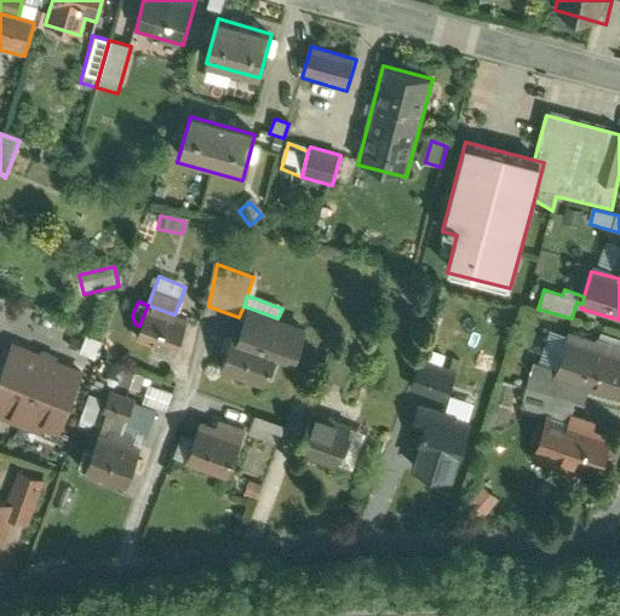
[(174,315),(148,305),(139,326),(137,333),(148,338),(145,344),(174,355),(188,320),(174,315)]
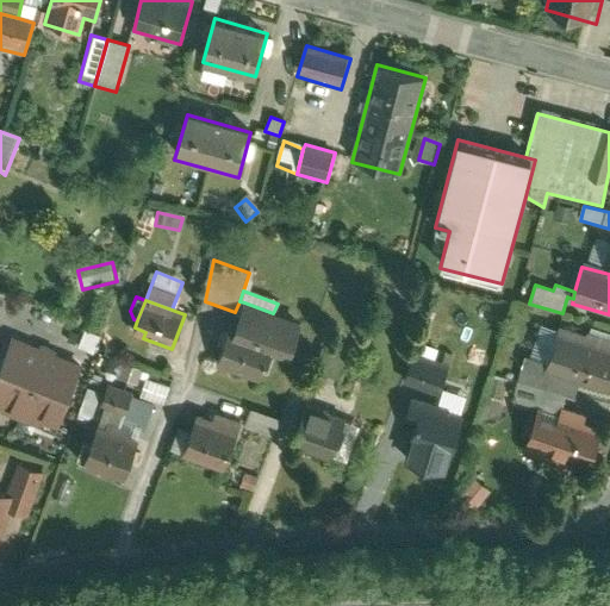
[(235,329),(234,333),(272,348),(293,356),(304,325),(273,313),(244,303),(235,329)]
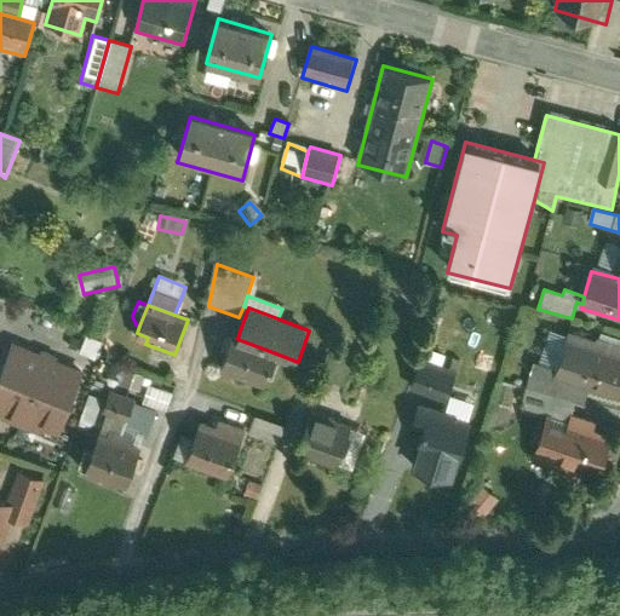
[(600,330),(598,339),(568,330),(556,372),(555,376),(587,386),(619,397),(619,345),(615,344),(618,337),(600,330)]
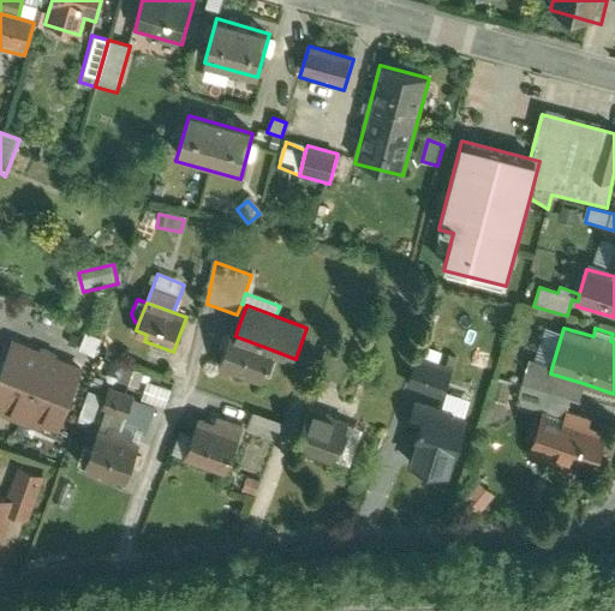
[(232,329),(218,369),(262,384),(274,351),(236,336),(237,331),(232,329)]
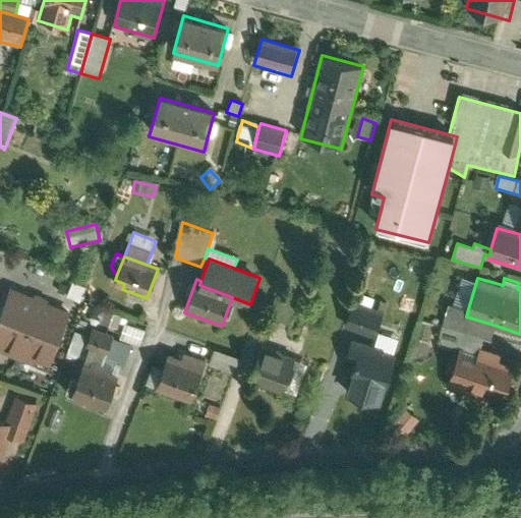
[(87,288),(72,283),(67,298),(80,303),(87,288)]
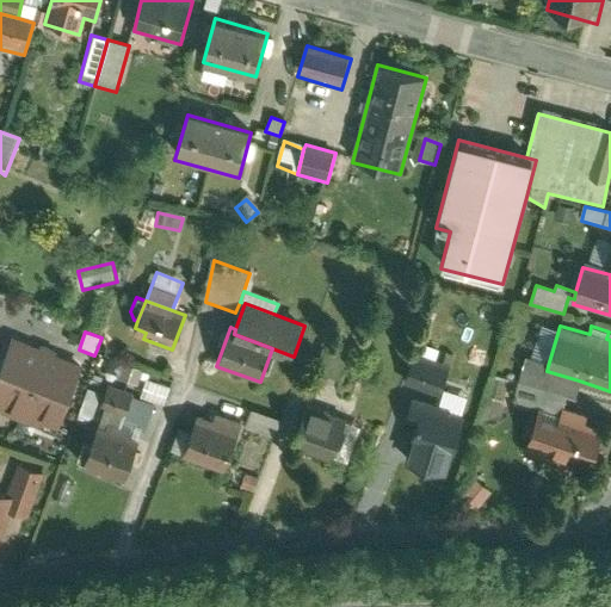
[(12,338),(0,369),(0,410),(59,433),(85,365),(12,338)]
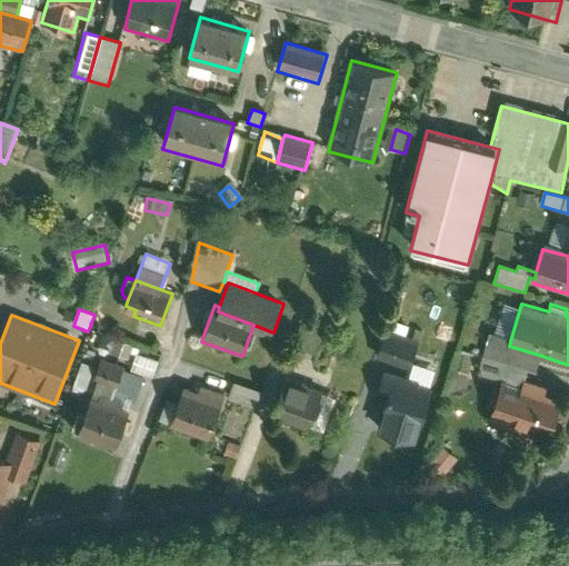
[(390,333),(405,337),(409,327),(393,321),(390,333)]
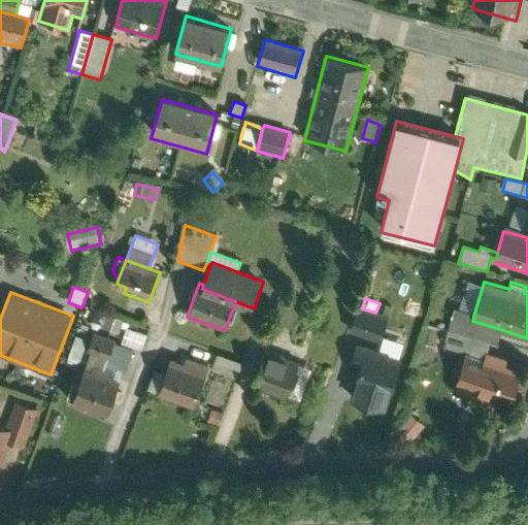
[(496,346),(500,329),(472,321),(473,317),(463,307),(456,305),(449,331),(489,343),(496,346)]
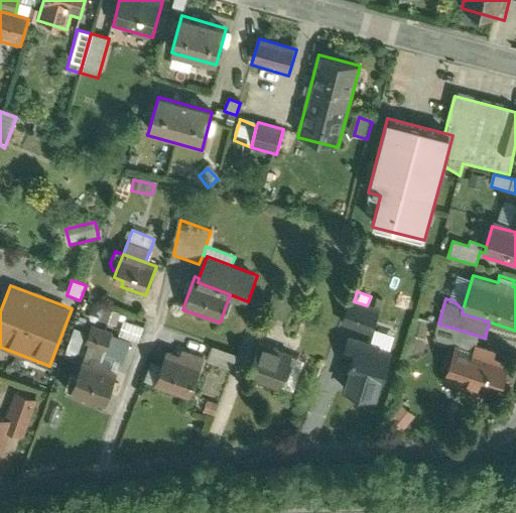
[(350,299),(340,325),(371,336),(380,310),(367,305),(354,301),(350,299)]
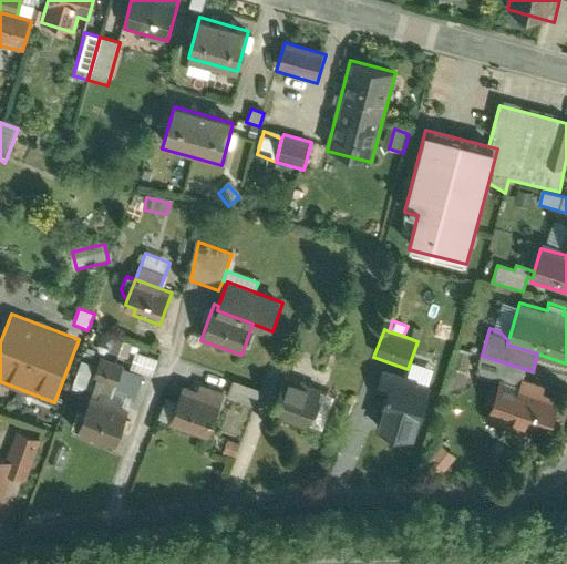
[(117,340),(113,354),(130,359),(134,346),(117,340)]
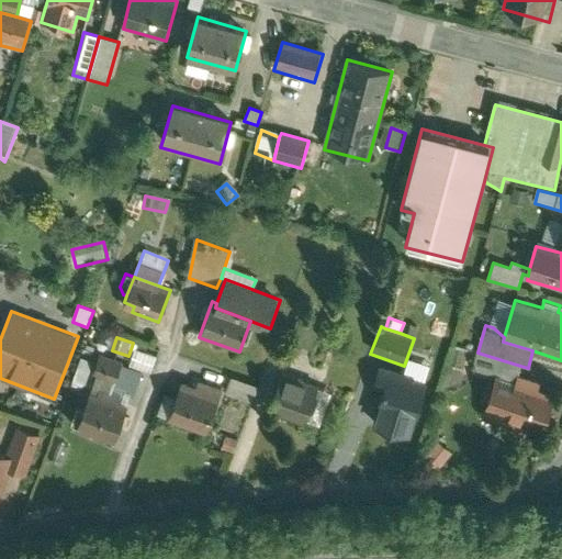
[(133,369),(154,376),(159,356),(138,350),(133,369)]
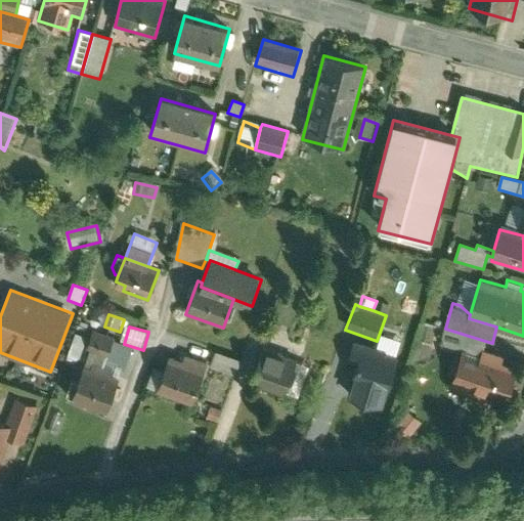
[(483,351),(485,341),(445,329),(440,345),(463,352),(501,364),(504,357),(483,351)]
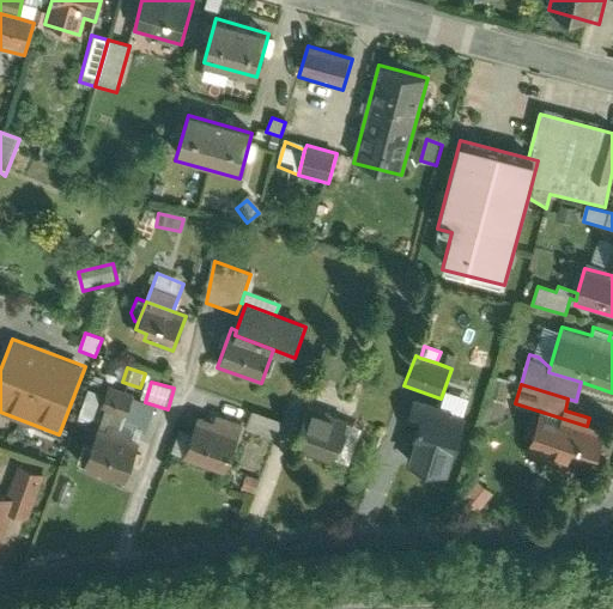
[(107,390),(99,410),(123,419),(131,399),(107,390)]
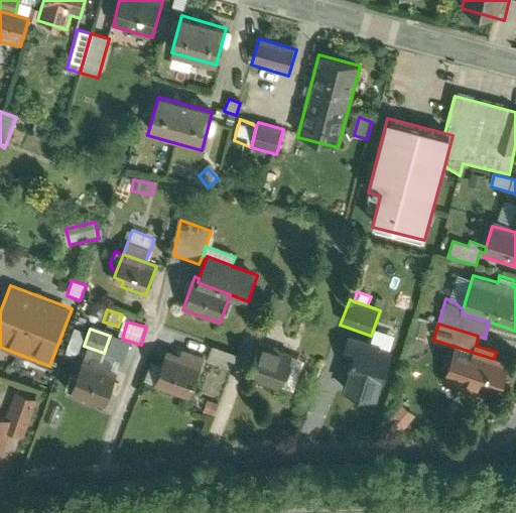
[(131,344),(110,336),(104,353),(101,360),(122,368),(131,344)]
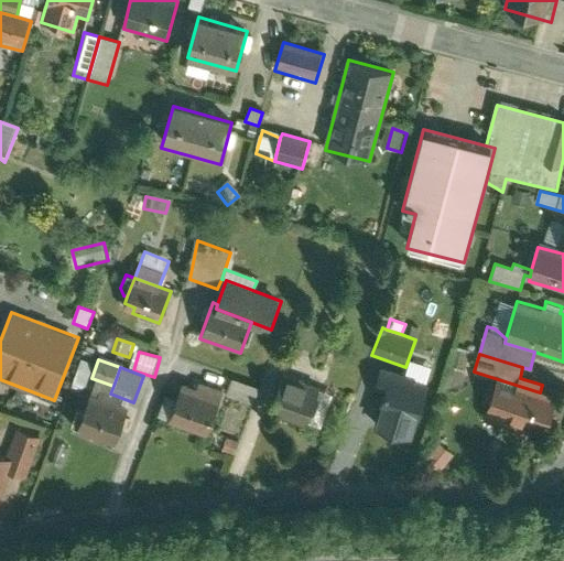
[(386,395),(375,428),(411,440),(429,385),(381,369),(373,391),(386,395)]
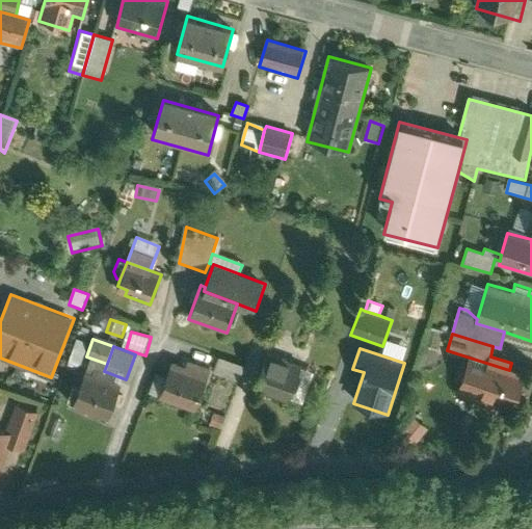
[(104,371),(107,364),(86,356),(80,373),(85,375),(86,371),(102,376),(104,371)]
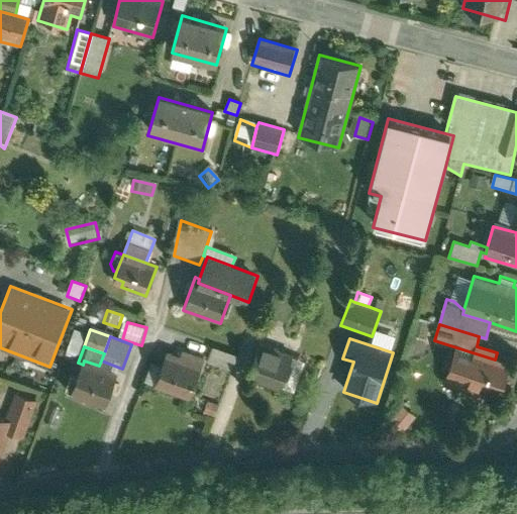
[(295,358),(261,346),(248,381),(283,393),(284,391),(295,358)]
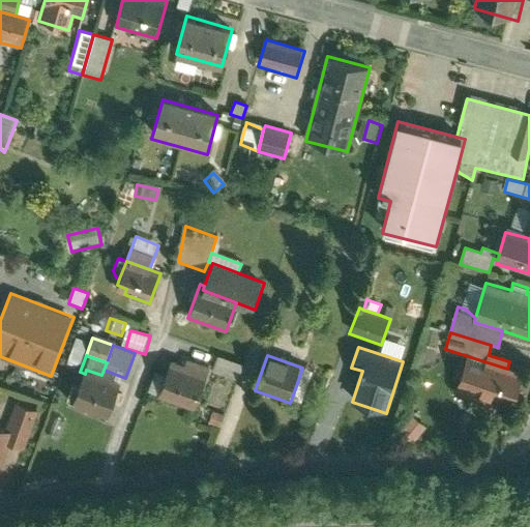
[(507,369),(468,356),(455,396),(509,412),(524,374),(507,369)]
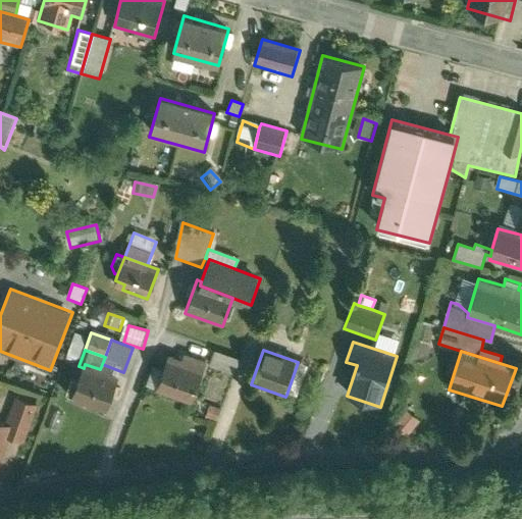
[(239,361),(215,352),(209,367),(232,375),(239,361)]
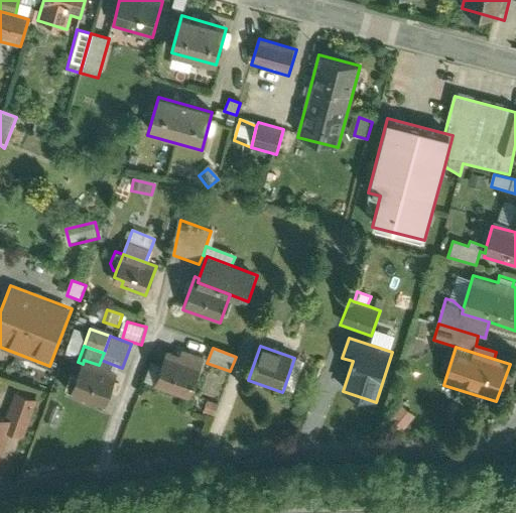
[(162,367),(155,387),(189,400),(203,366),(168,353),(162,367)]
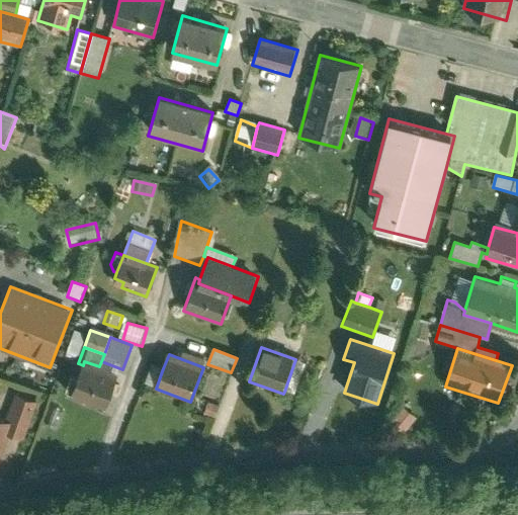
[(295,359),(284,392),(296,396),(308,363),(295,359)]
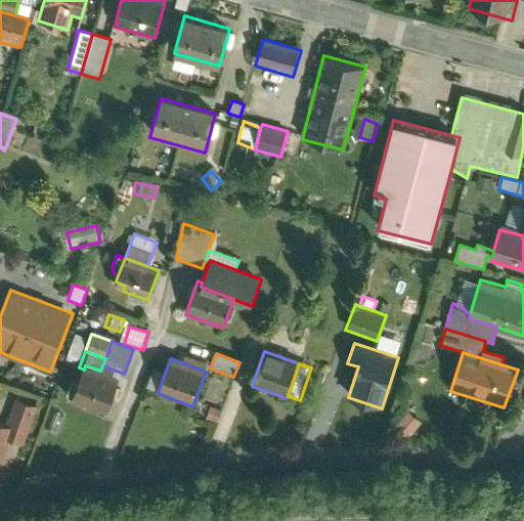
[(74,374),(64,399),(104,415),(119,378),(100,371),(85,365),(84,370),(81,377),(74,374)]
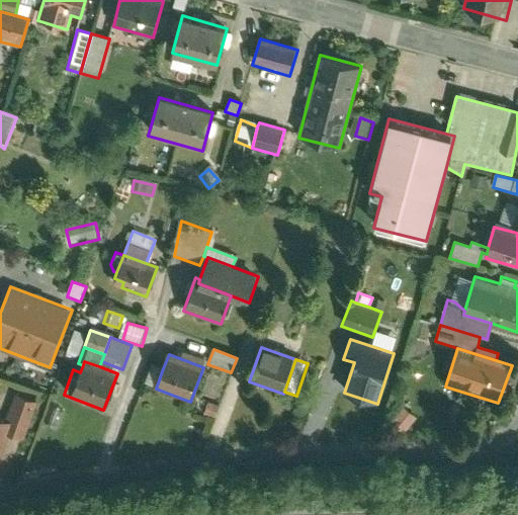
[(156,389),(163,368),(152,364),(145,384),(156,389)]
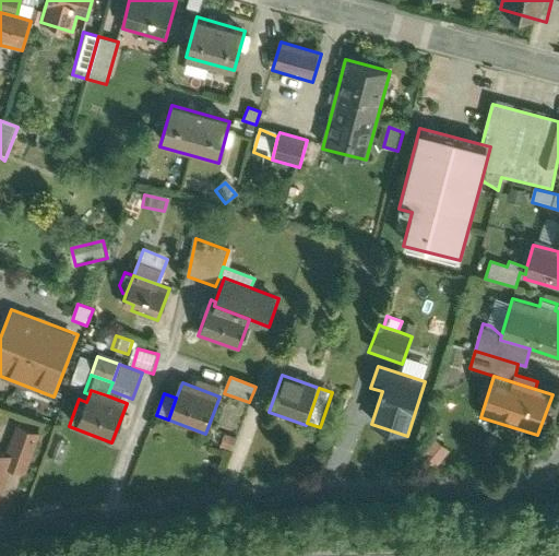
[(39,434),(18,426),(7,452),(13,454),(8,469),(25,474),(39,434)]
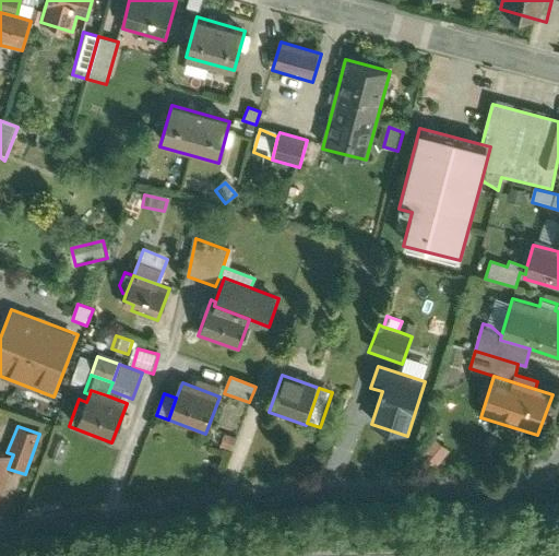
[(440,458),(455,441),(440,428),(426,445),(440,458)]
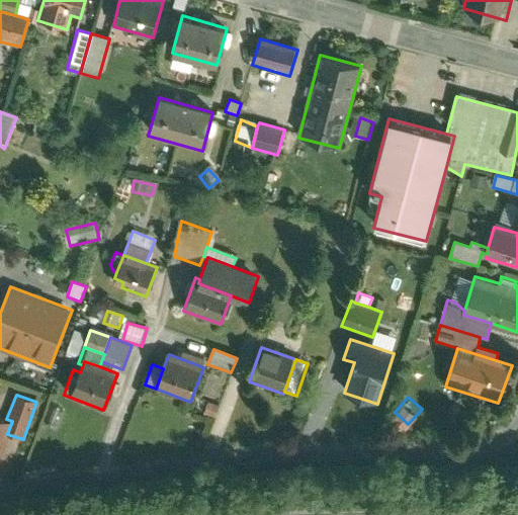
[(220,408),(208,404),(203,415),(216,420),(220,408)]
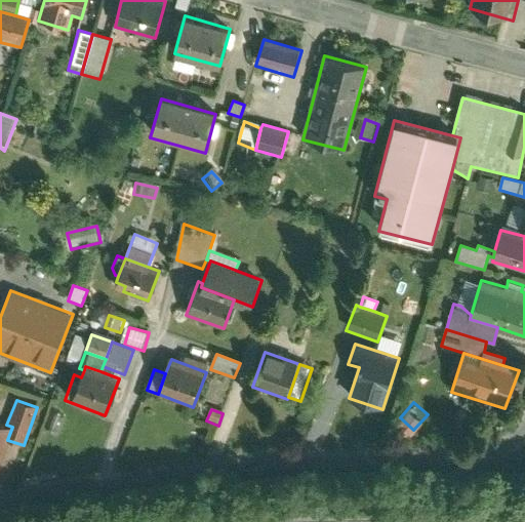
[(6,425),(0,422),(0,459),(7,440),(12,427),(6,425)]
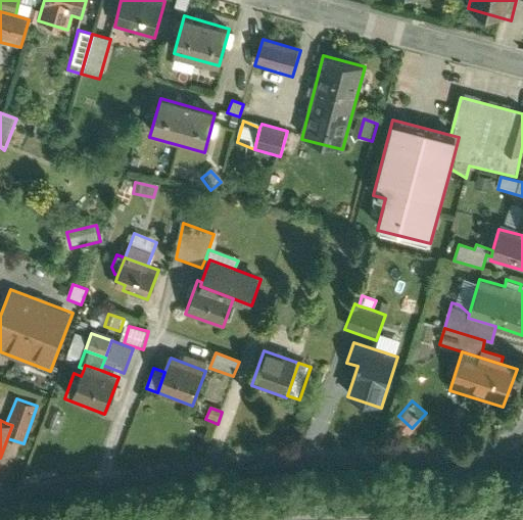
All buildings are outlined.
